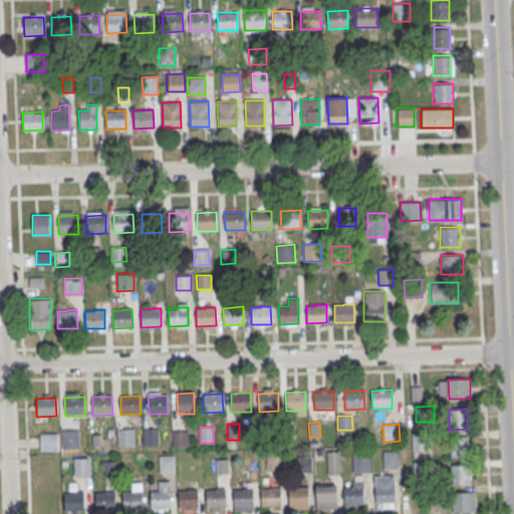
[(116,430),(134,429),(135,447),(117,447),(116,430)]
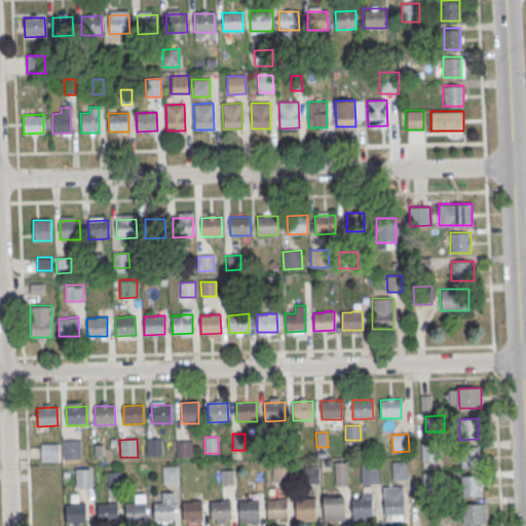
[(145,439),(161,439),(161,455),(145,455),(145,439)]
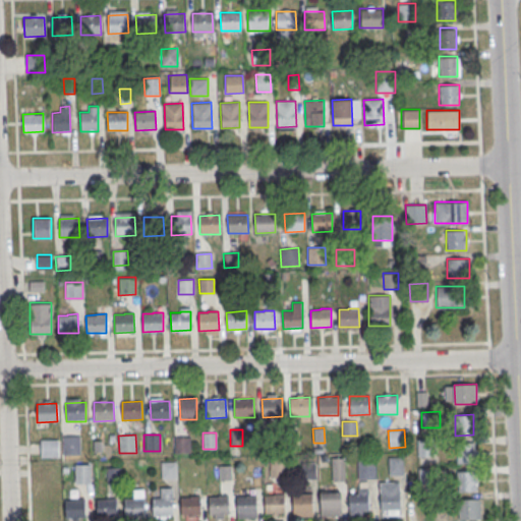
[(62,437),(79,436),(80,455),(62,455),(62,437)]
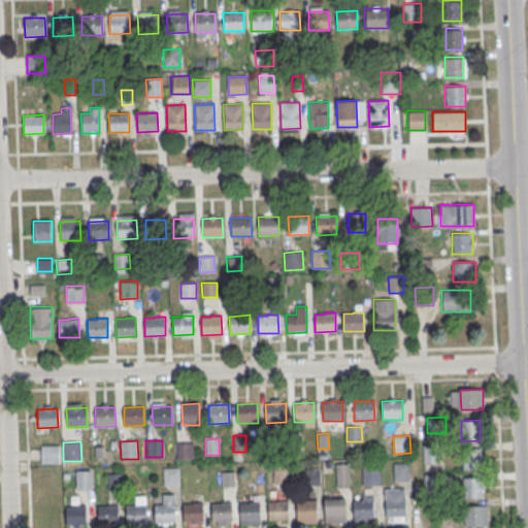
[(176,443),(192,443),(193,460),(176,460),(176,443)]
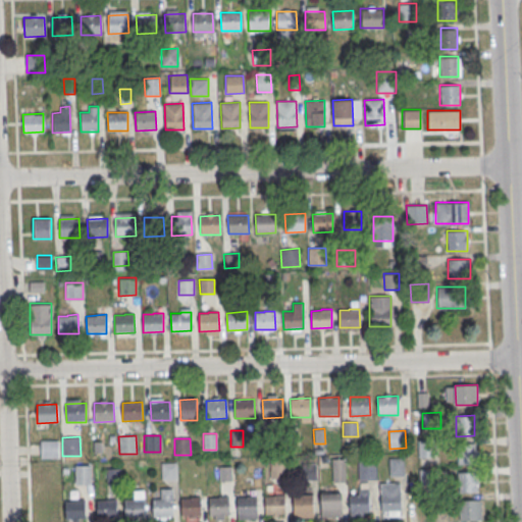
[(418,440),(434,439),(435,457),(418,458),(418,440)]
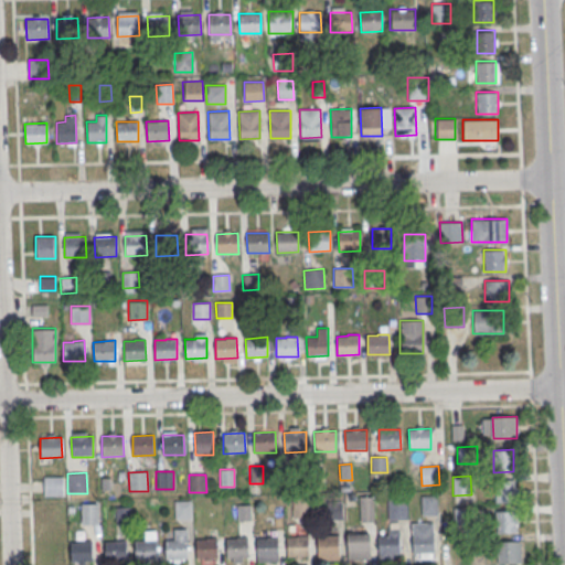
[(43,478),(62,477),(63,496),(43,496),(43,478)]
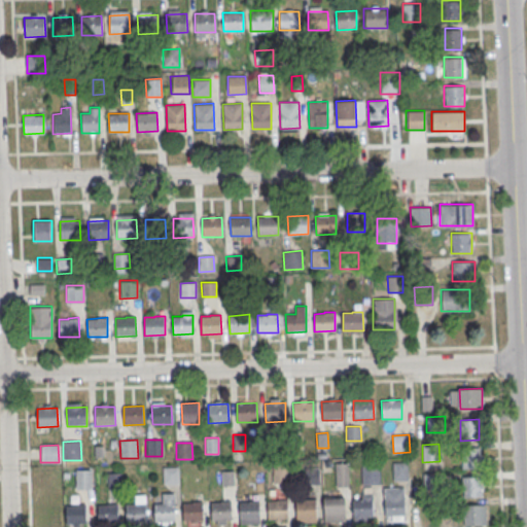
[(461,448),(480,448),(481,468),(462,468),(461,448)]
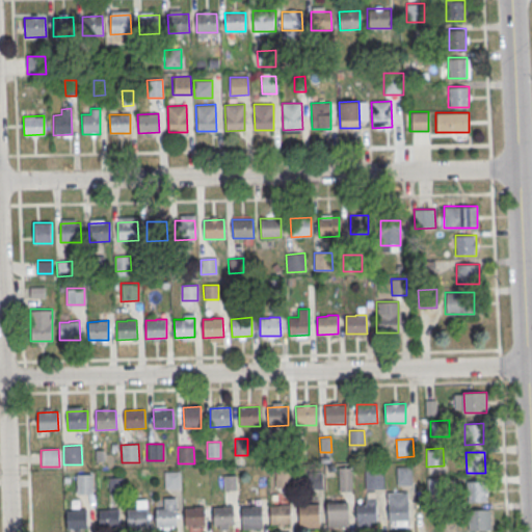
[(396,468),(415,467),(415,484),(397,485),(396,468)]
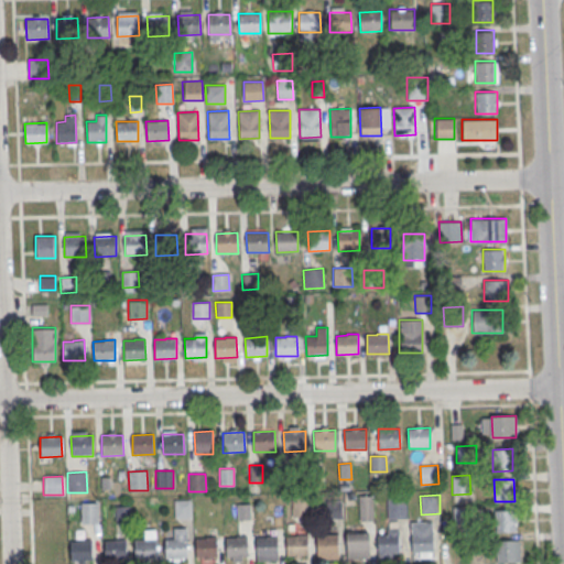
[(359,496),(372,496),(373,521),(359,522),(359,496)]
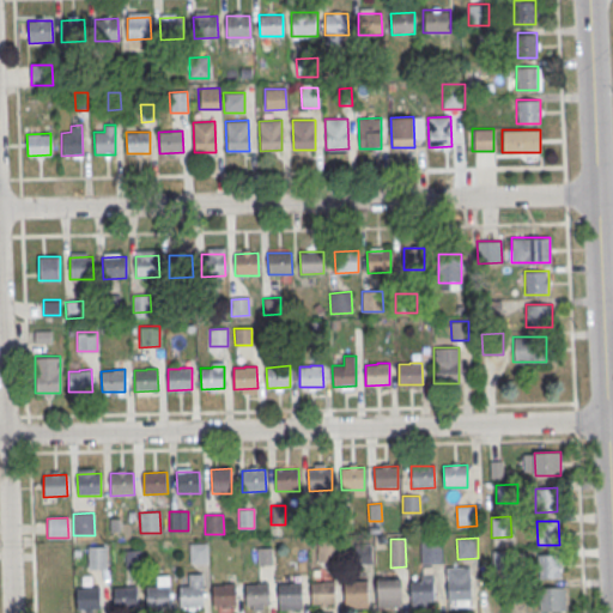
[(317,541),(339,541),(339,560),(319,562),(317,541)]
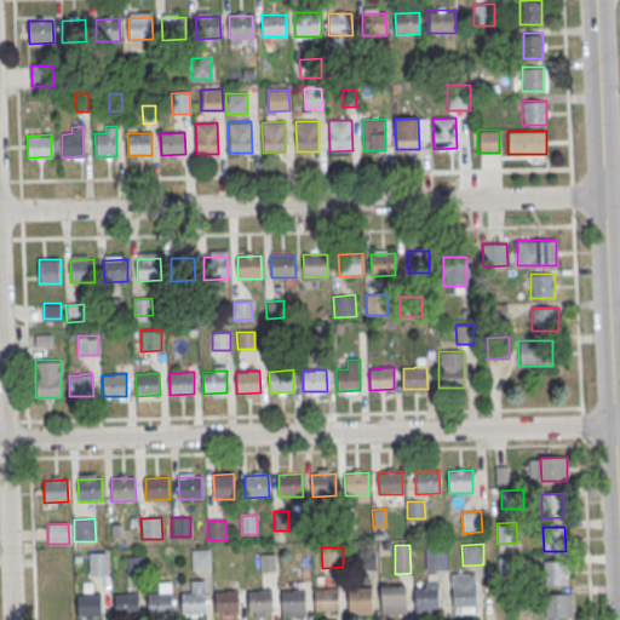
[(425,550),(447,549),(447,569),(425,569),(425,550)]
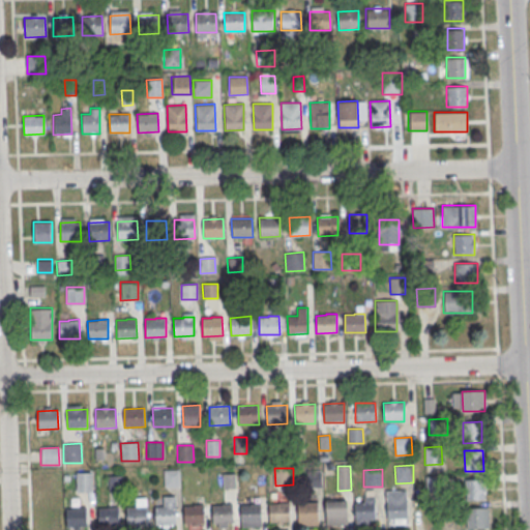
[(306,471),(321,470),(322,488),(306,488),(306,471)]
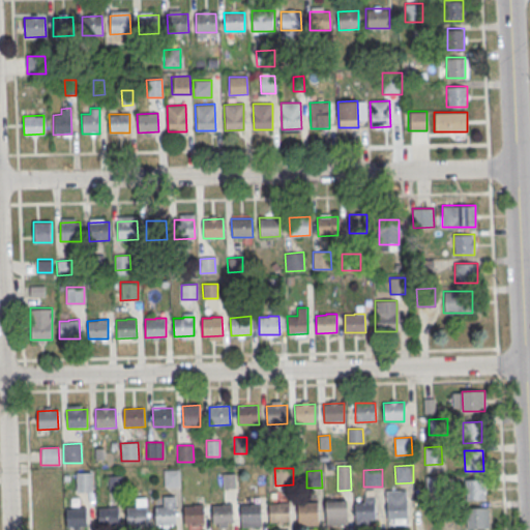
[(164,471),(180,471),(180,487),(164,487),(164,471)]
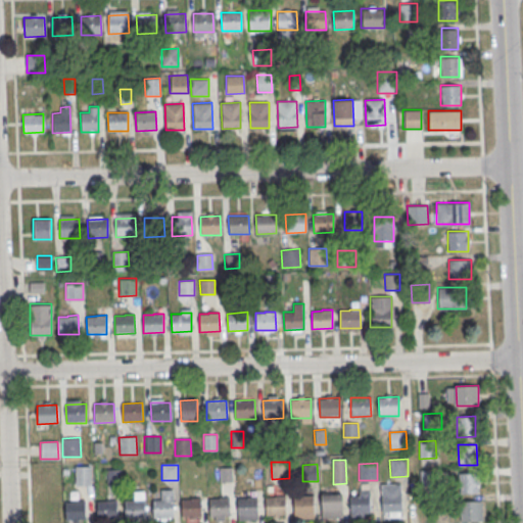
[(75,467),(91,467),(91,486),(75,486),(75,467)]
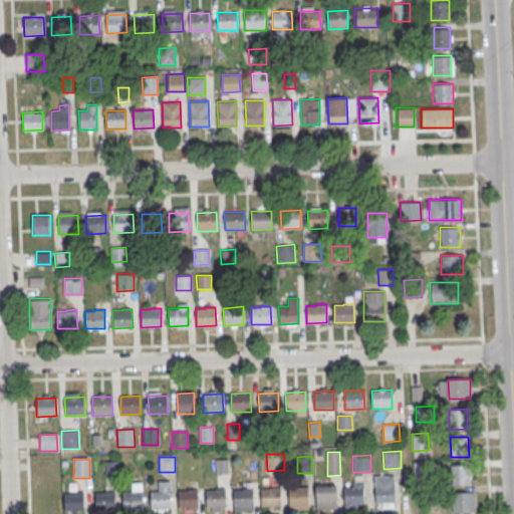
[(215,460),(228,459),(228,474),(216,474),(215,460)]
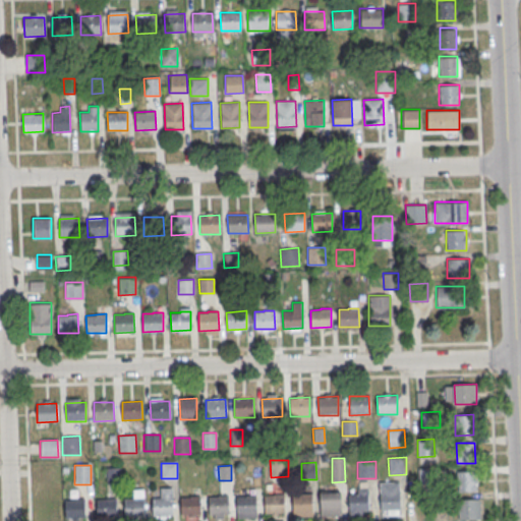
[(106,468),(119,467),(119,482),(106,482),(106,468)]
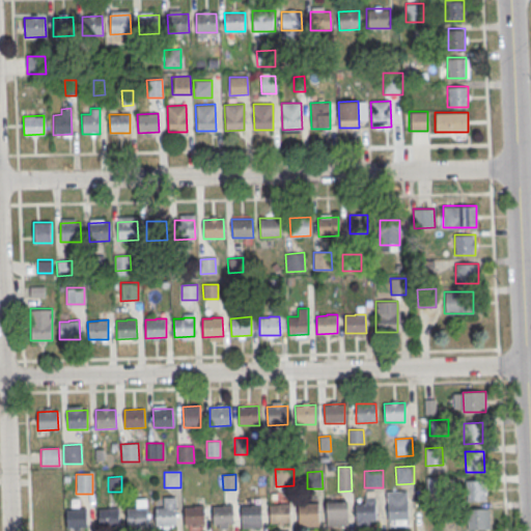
[(426,477),(445,477),(445,493),(426,493),(426,477)]
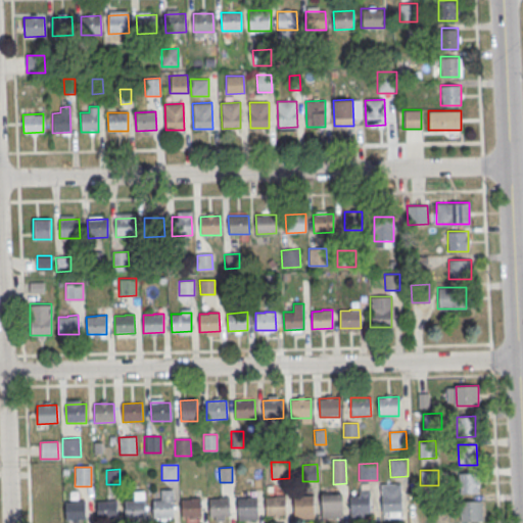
[(459,474),(477,473),(477,493),(459,494),(459,474)]
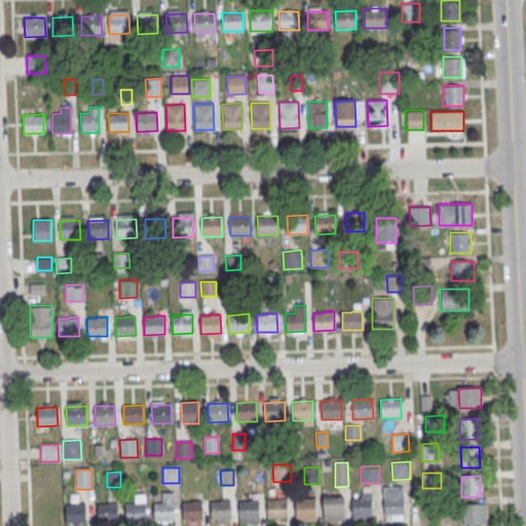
[(383,488),(404,487),(404,515),(384,516),(383,488)]
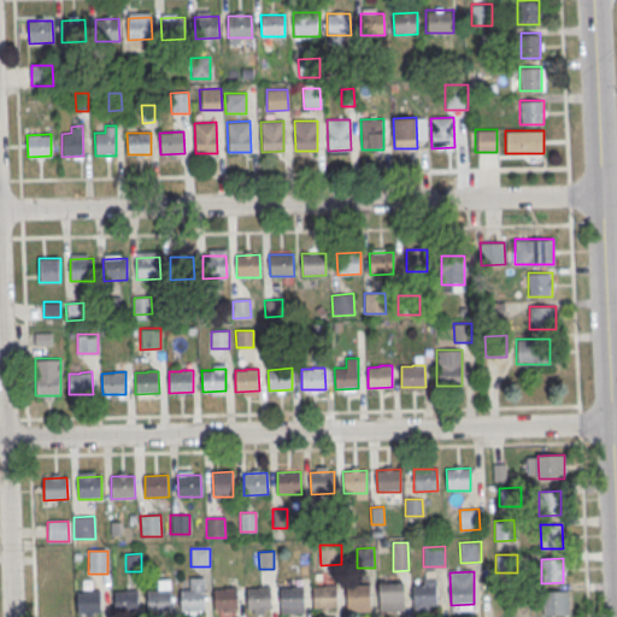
[(380,585),(403,583),(404,605),(380,606),(380,585)]
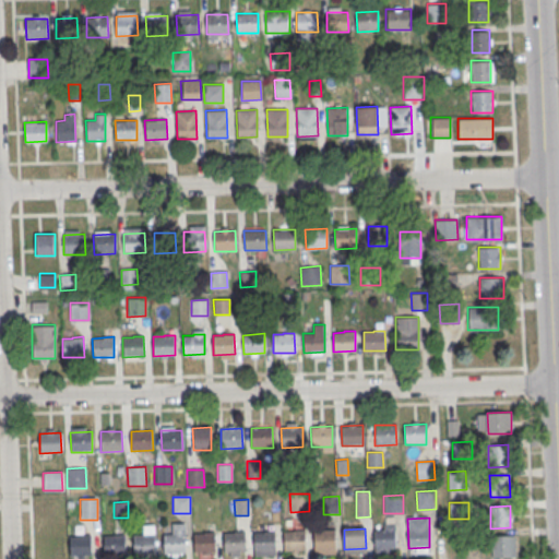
[(373,530),(395,528),(395,549),(375,549),(373,530)]
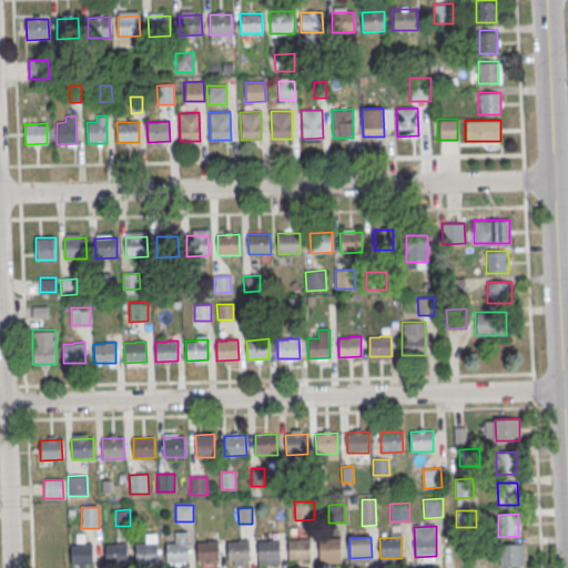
[(318,539),(340,538),(341,558),(318,559),(318,539)]
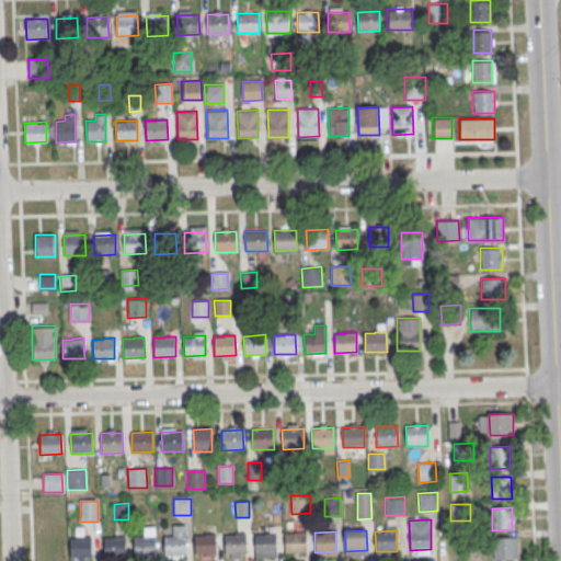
[(254,534),(276,533),(276,553),(255,553),(254,534)]
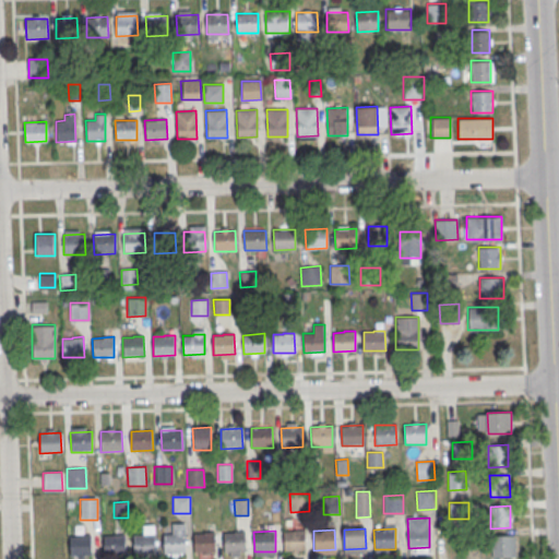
[(284,531),(305,531),(306,550),(284,551),(284,531)]
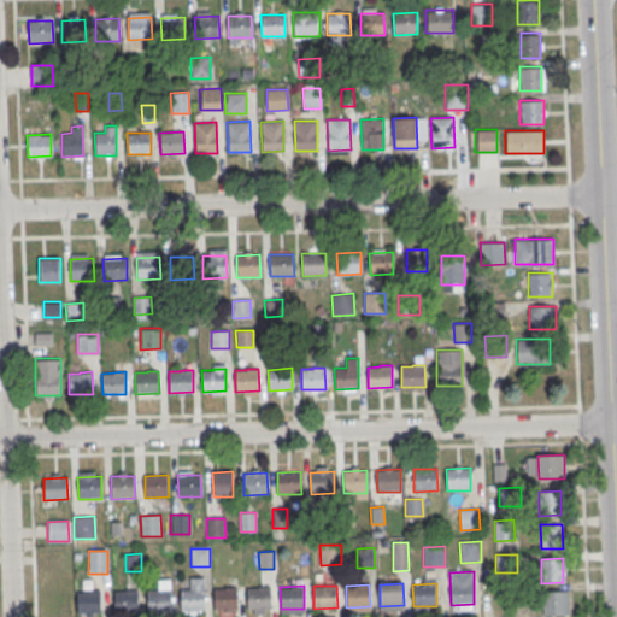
[(247,587),(270,587),(271,609),(247,610),(247,587)]
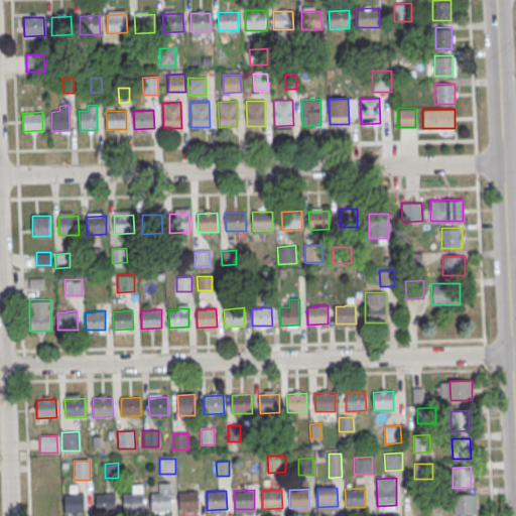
[(178,493),(199,492),(199,510),(179,511),(178,493)]
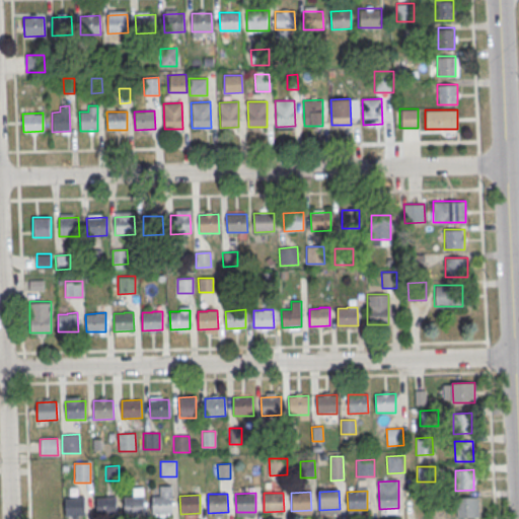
[(124,497),(143,496),(144,514),(124,515),(124,497)]
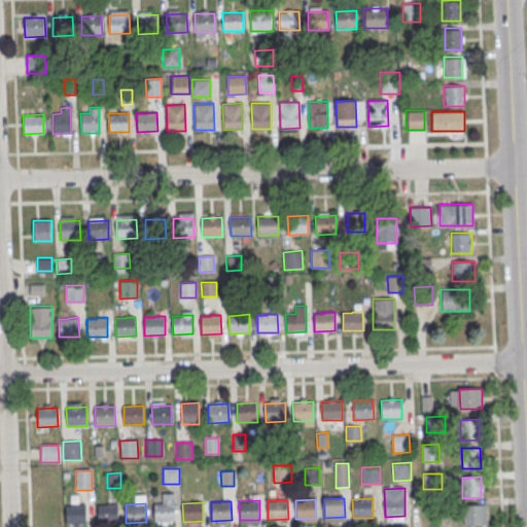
[(153,503),(174,503),(174,522),(154,522),(153,503)]
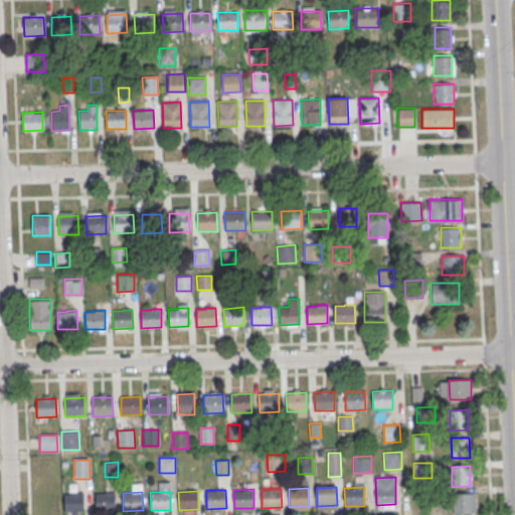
[(64,494),(83,493),(84,511),(64,512),(64,494)]
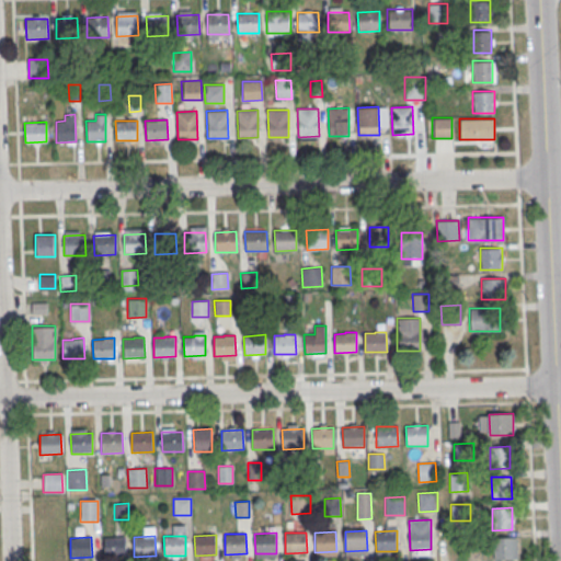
[(103,537),(125,537),(125,557),(104,557),(103,537)]
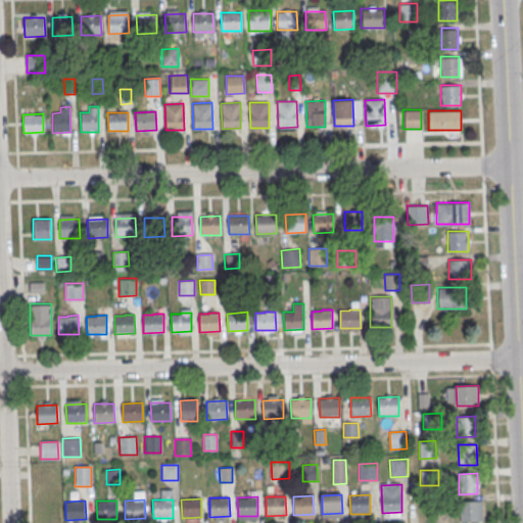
[(461,502),(482,501),(483,521),(461,522),(461,502)]
